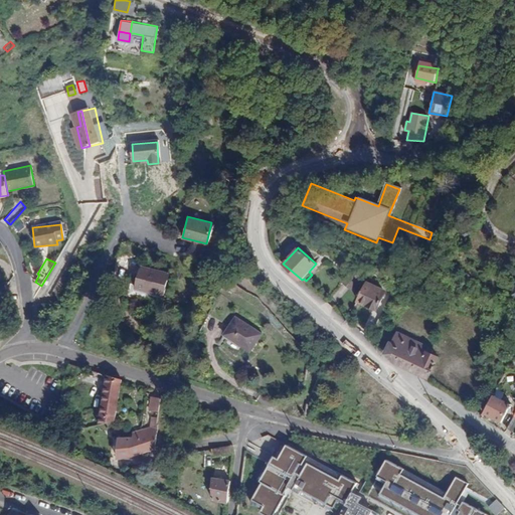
[(135,288),(163,296),(169,274),(141,267),(135,288)]
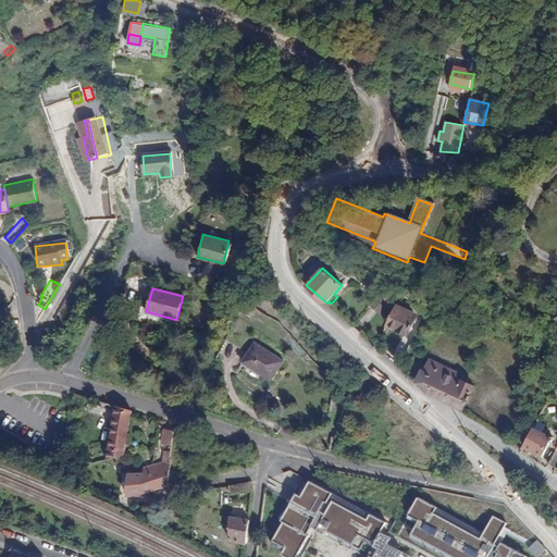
[(391,301),(380,293),(370,305),(381,313),(391,301)]
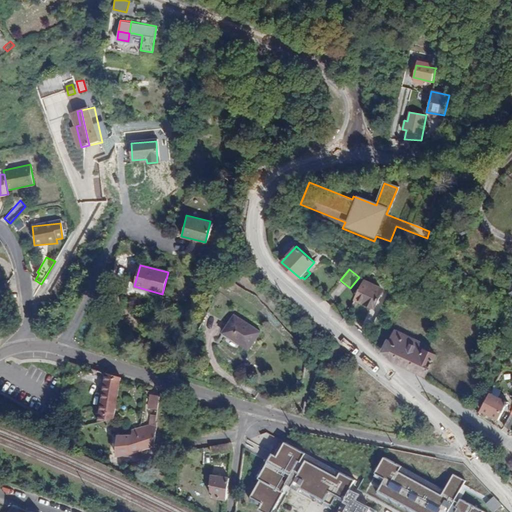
[(362,283),(355,299),(374,308),(382,292),(375,289),(376,286),(370,283),(368,286),(362,283)]
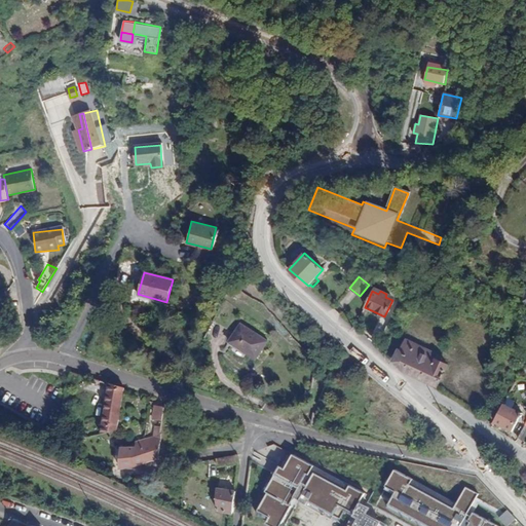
[(197,301),(210,305),(212,297),(199,294),(197,301)]
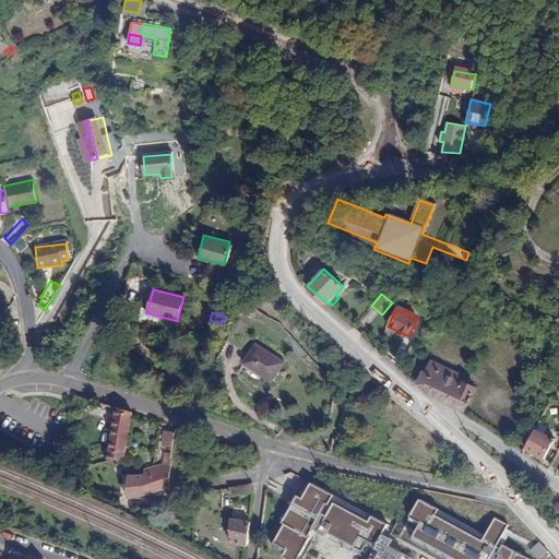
[(155,322),(152,330),(164,333),(166,325),(155,322)]
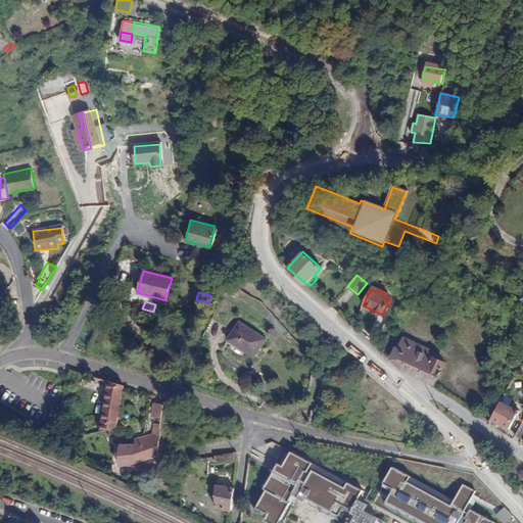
[(104,336),(116,341),(122,326),(109,322),(104,336)]
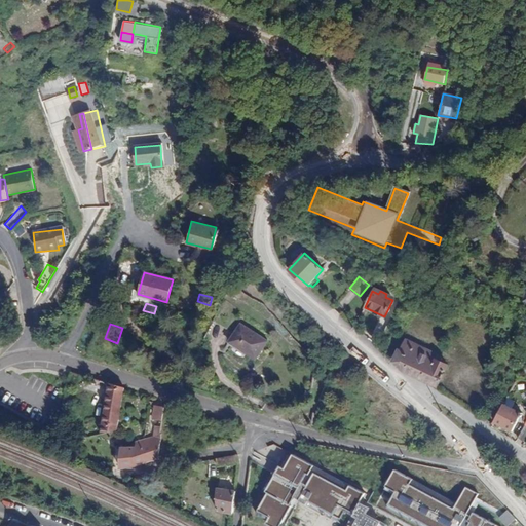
[(229,341),(255,359),(266,341),(240,324),(229,341)]
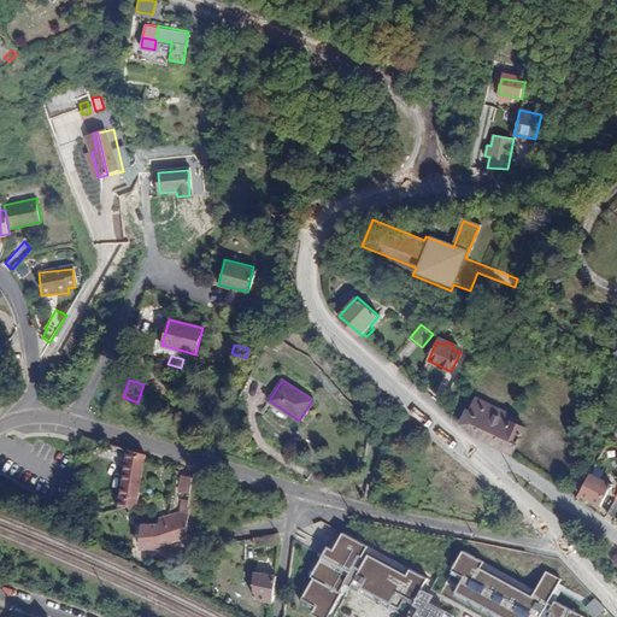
[(471,411),(469,410),(463,423),(482,440),(499,447),(504,453),(511,458),(526,427),(512,421),(515,416),(477,399),(471,411)]
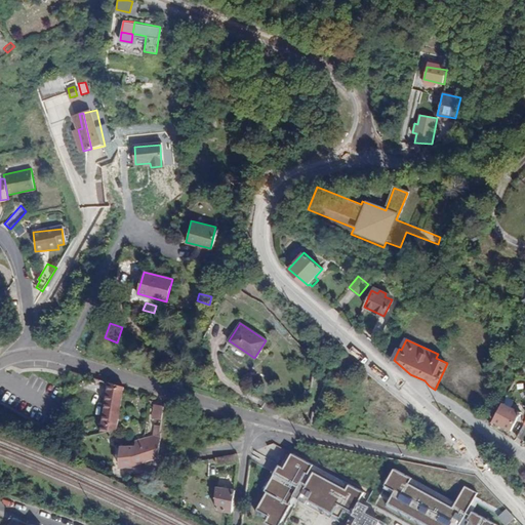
[(117,429),(123,387),(108,381),(101,433),(117,429)]
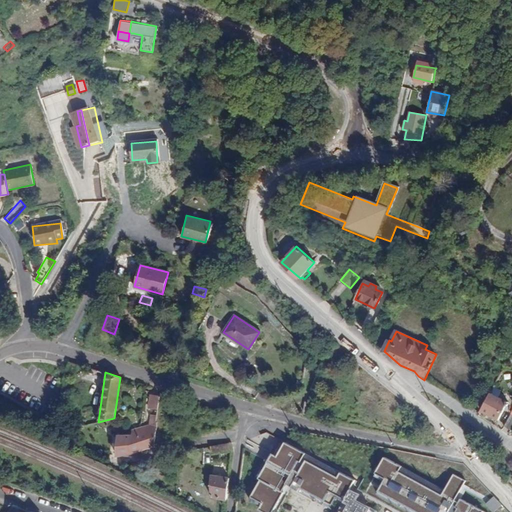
[(491,392),(481,411),(498,420),(508,402),(491,392)]
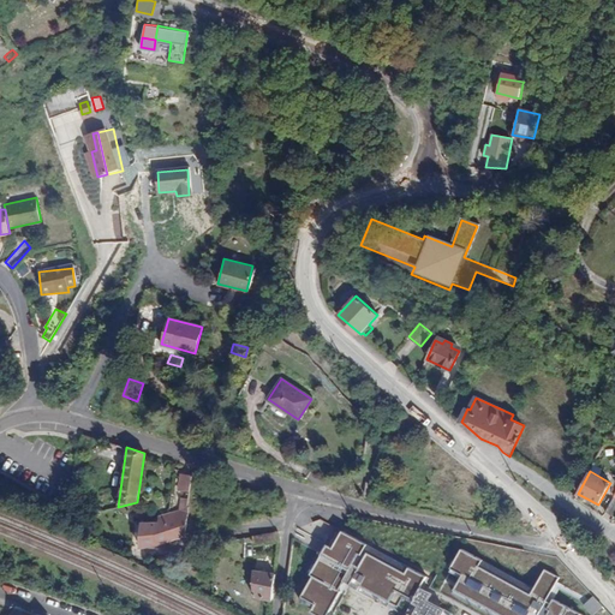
[(364,494),(371,495),(375,483),(366,482),(364,494)]
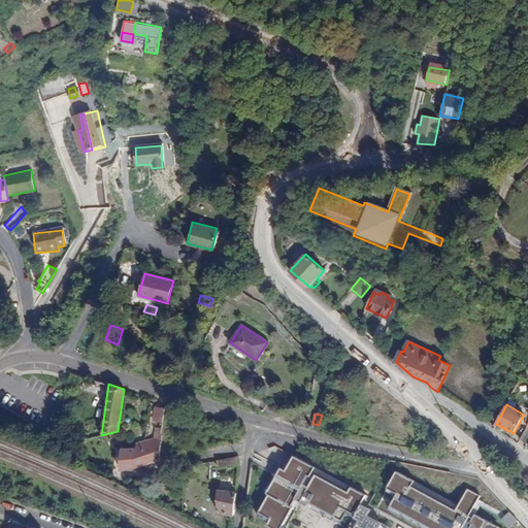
[(169,416),(166,424),(172,426),(175,417),(169,416)]
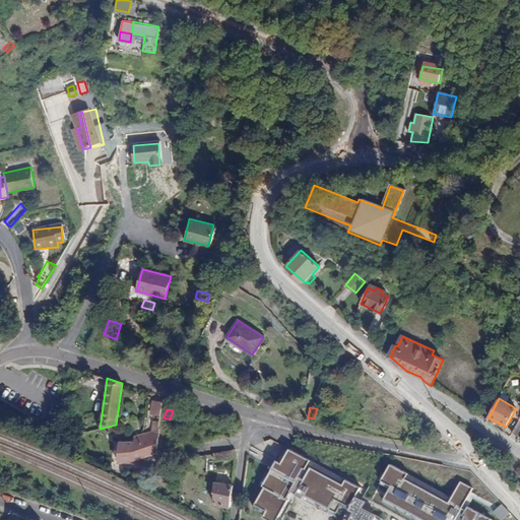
[(158,432),(141,438),(139,457),(155,451),(155,450),(158,432)]
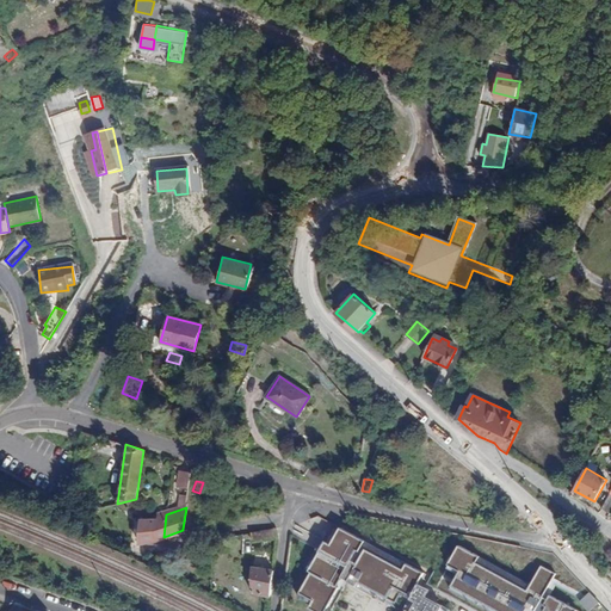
[(155,541),(164,537),(166,514),(156,518),(155,519),(139,519),(137,544),(141,544),(148,542),(155,541)]
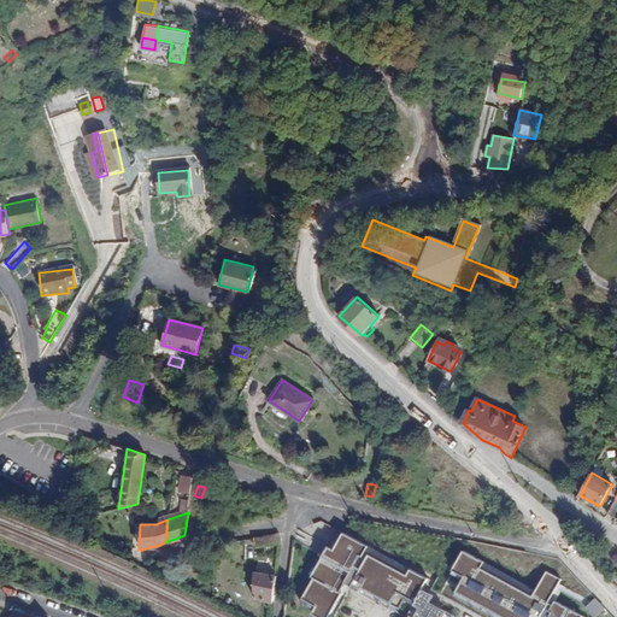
[(280,544),(277,534),(253,538),(253,547),(280,544)]
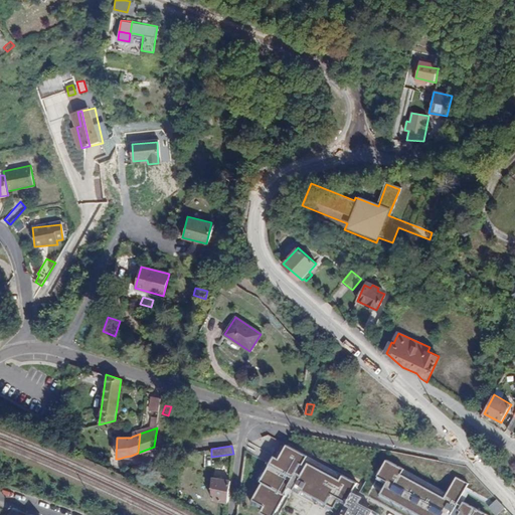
[(318,475),(326,477),(326,473),(336,475),(337,471),(345,473),(349,458),(322,452),(322,451),(307,448),(301,473),(318,476),(318,475)]
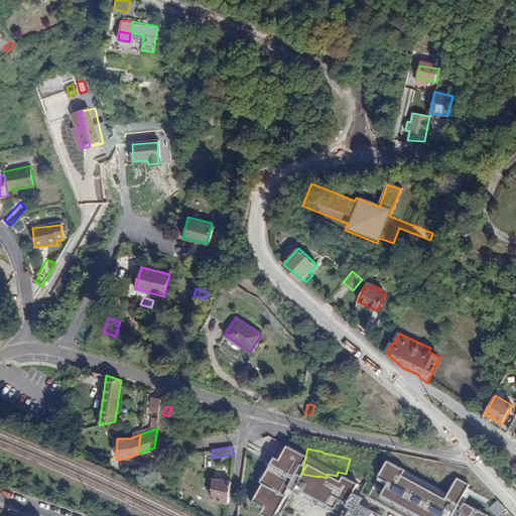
[(492,515),(460,500),(469,483),(455,476),(447,491),(384,460),(377,475),(386,479),(376,500),(409,515),(492,515)]
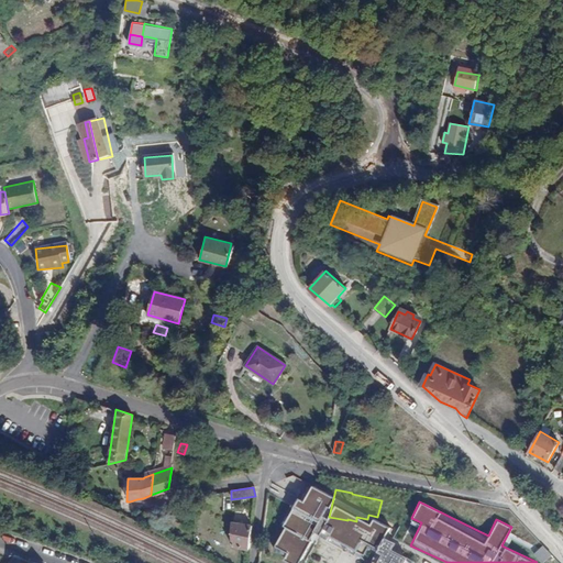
[(231,544),(247,549),(251,526),(231,522),(231,544)]
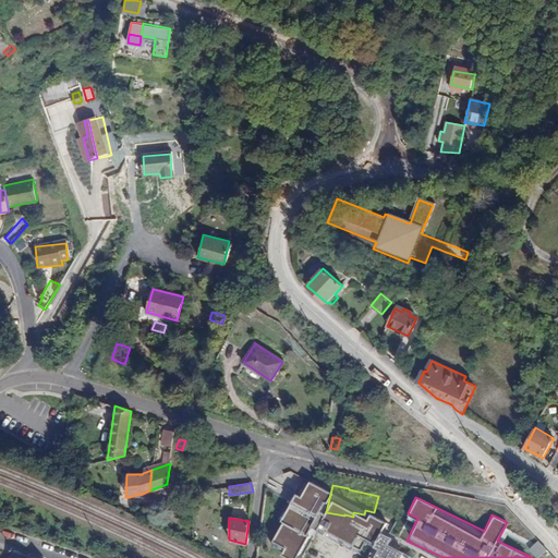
[(383,534),(371,556),(370,556),(368,557),(400,557),(403,553),(387,545),(390,538),(383,534)]
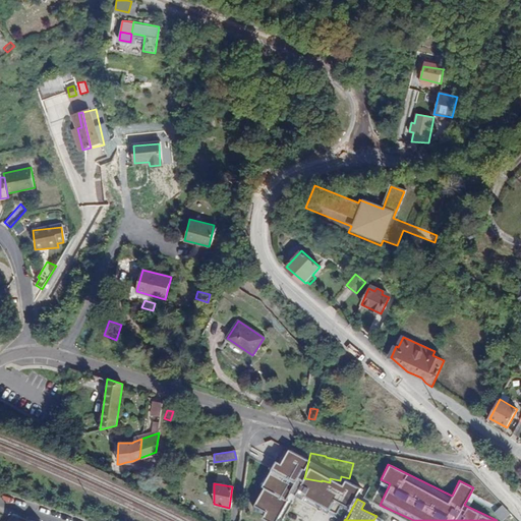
[(502,520),(510,513),(502,504),(494,512),(502,520)]
